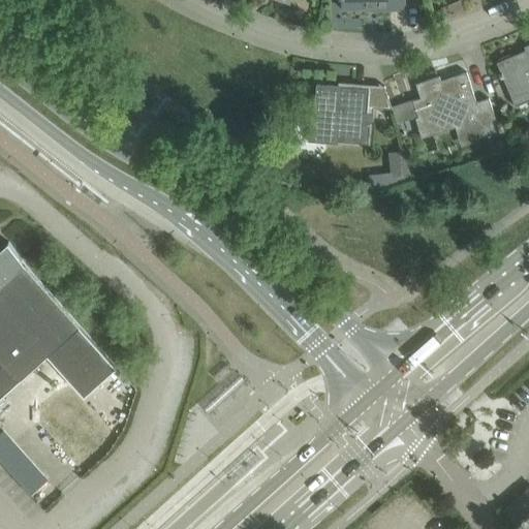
[(342,0),(343,9),(368,8),(368,5),(391,4),(391,8),(405,8),(404,0),(342,0)]
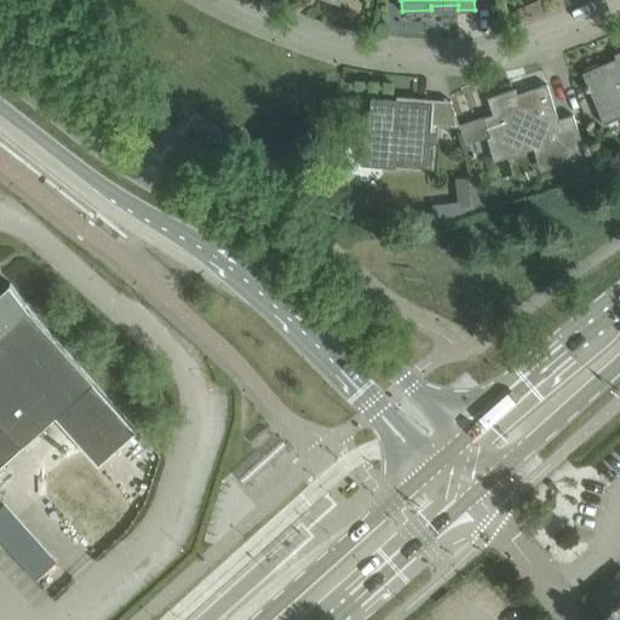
[(586,72),(583,73),(587,85),(585,86),(587,91),(591,90),(604,124),(619,118),(619,57),(618,58),(600,65),(598,63),(585,69),(586,72)]
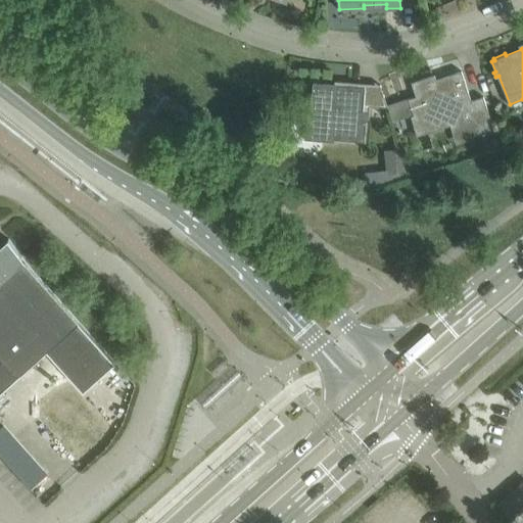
[(494,130),(489,116),(484,97),(471,101),(462,72),(436,80),(435,76),(412,83),(416,97),(409,99),(415,119),(418,130),(453,119),(456,127),(460,140),(473,136),(474,136),(494,130)]
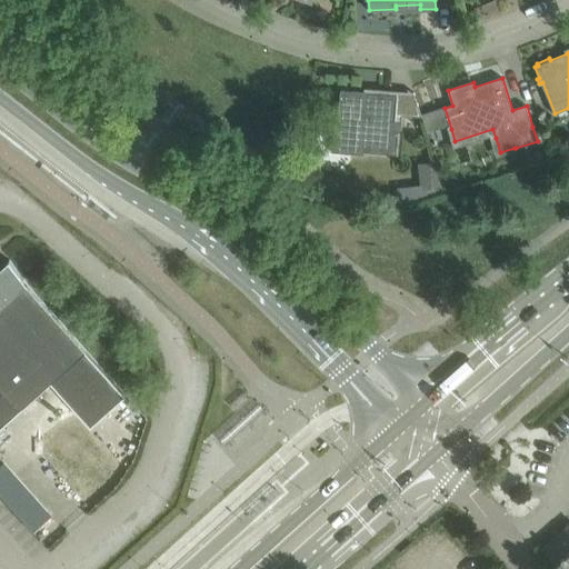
[(365,152),(397,155),(399,132),(390,132),(390,121),(395,122),(397,96),(380,93),(380,99),(369,98),(369,93),(341,90),(338,123),(333,123),(333,133),(331,133),(330,152),(365,155),(365,152)]
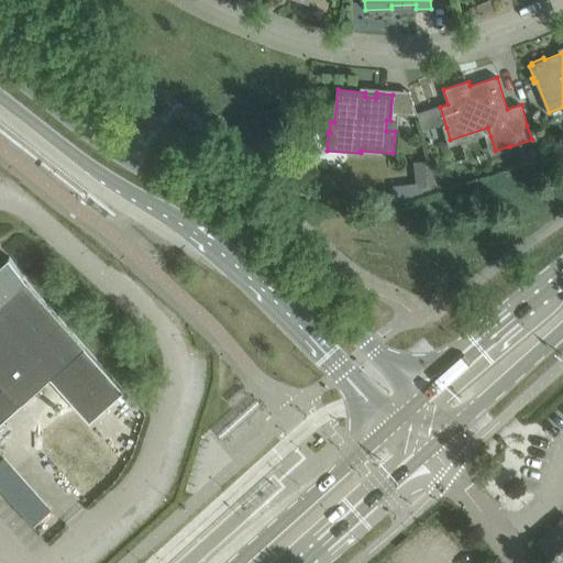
[(545,156),(543,148),(533,151),(536,159),(545,156)]
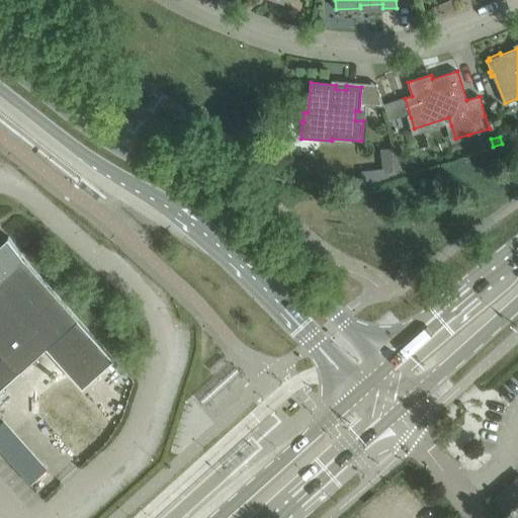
[(0,389),(80,321),(25,259),(9,237),(2,243),(0,241),(0,389)]
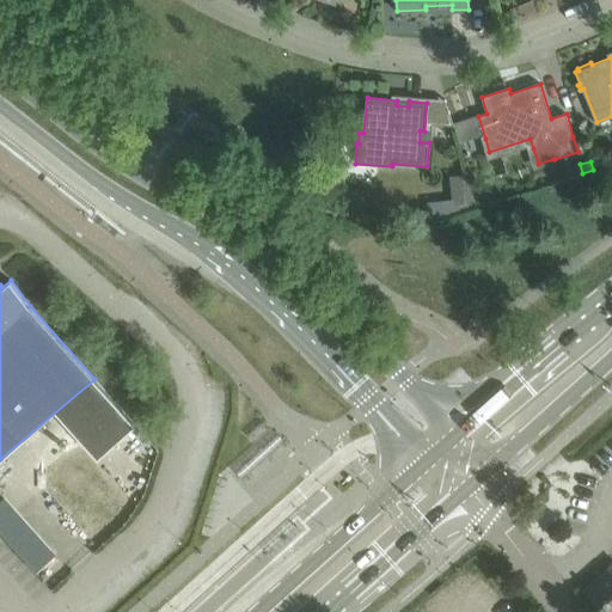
[(611,611),(611,562),(583,589),(599,606),(593,611),(611,611)]
